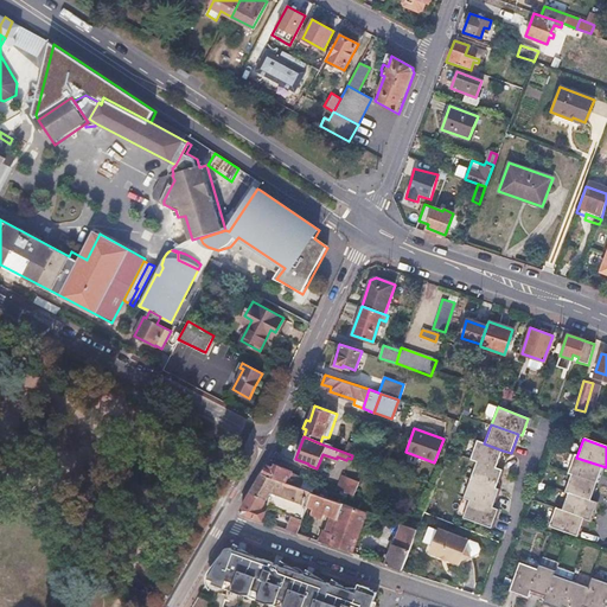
[(484,443),(475,441),(470,458),(477,460),(496,467),(503,451),(484,443)]
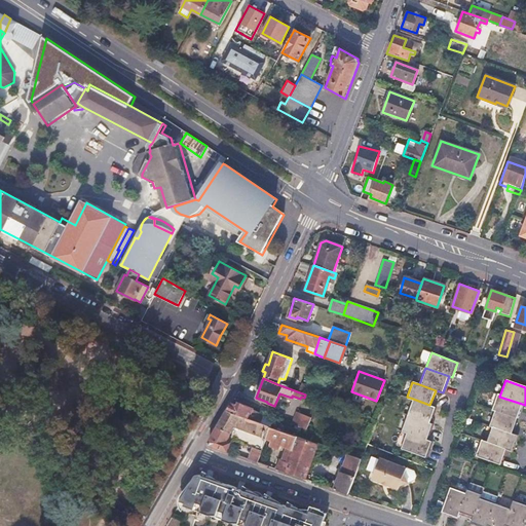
[(499,397),(496,395),(490,410),(494,411),(517,419),(522,404),(499,397)]
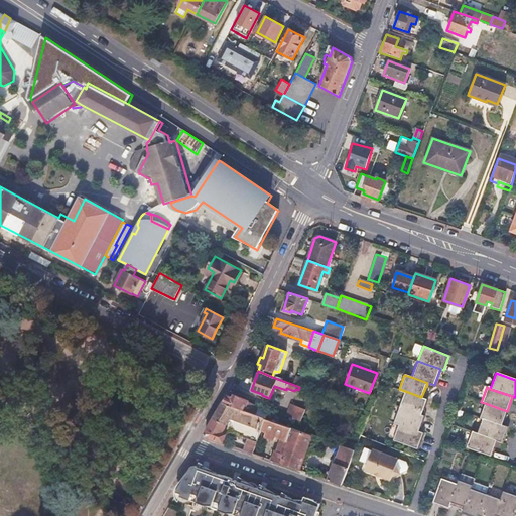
[(421,397),(405,391),(399,407),(421,415),(427,399),(421,397)]
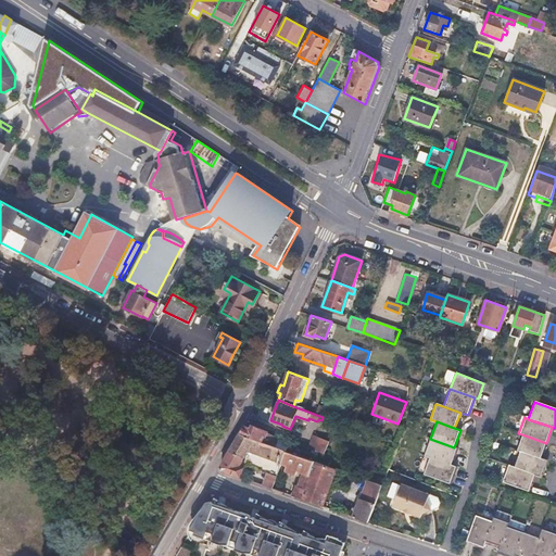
[(244,426),(240,434),(275,446),(279,437),(258,429),(258,428),(252,426),(251,428),(244,426)]
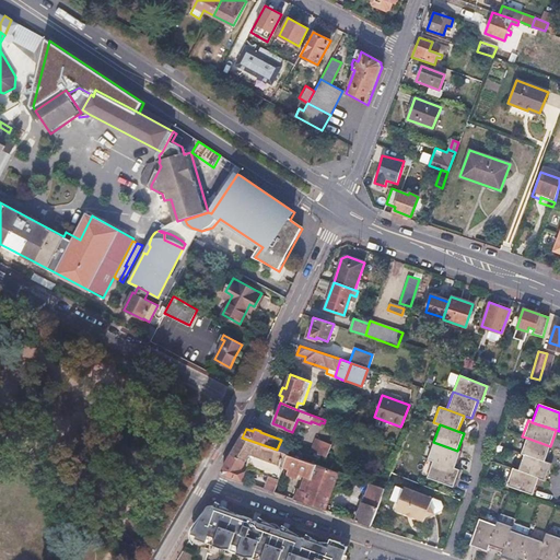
[(277,450),(242,438),(225,463),(241,469),(245,461),(264,466),(266,467),(268,462),(282,466),(287,453),(277,450)]
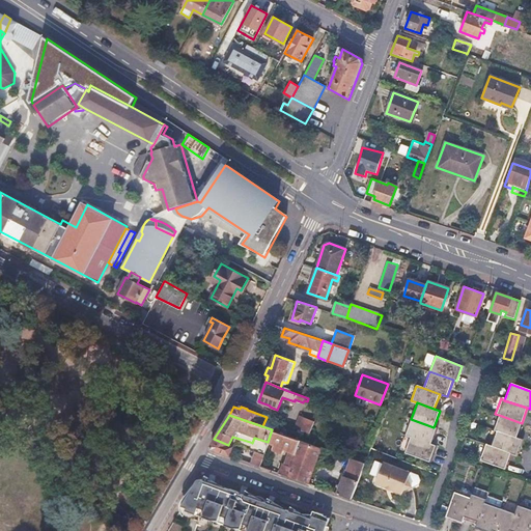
[(522,423),(499,415),(493,430),(496,431),(516,439),(522,423)]
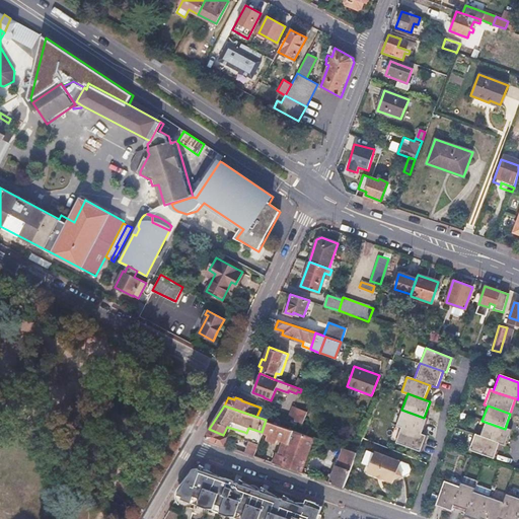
[(298,413),(287,409),(284,417),(296,421),(298,413)]
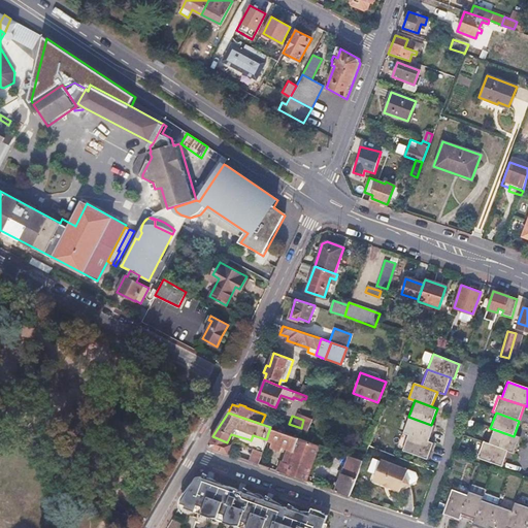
[(431,425),(408,417),(403,431),(409,433),(429,440),(434,426),(431,425)]
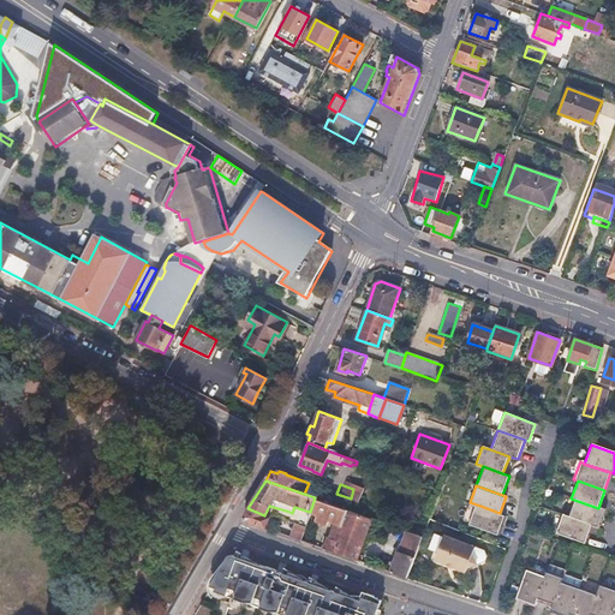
[(333,520),(341,523),(335,538),(328,535),(323,548),(357,560),(365,536),(372,518),(315,497),(310,512),(311,512),(333,520)]
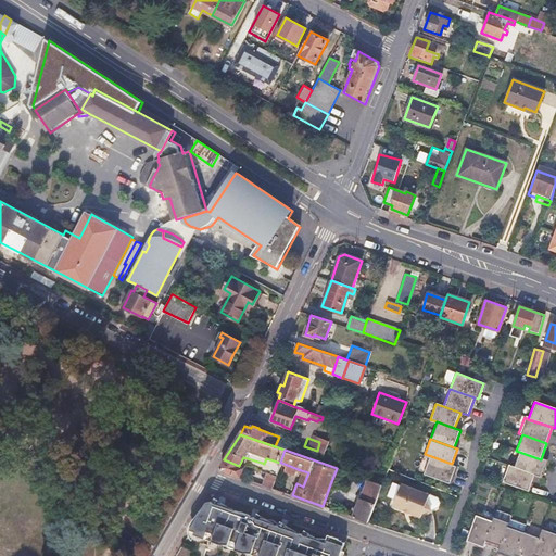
[(541,459),(519,452),(514,468),(534,476),(541,478),(546,462),(541,459)]
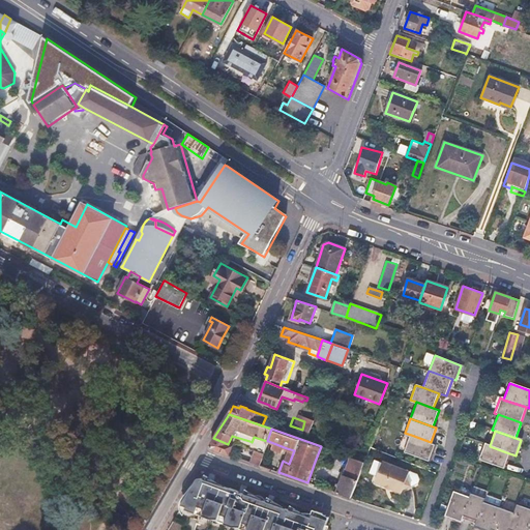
[(431,442),(411,435),(405,451),(430,461),(436,444),(431,442)]
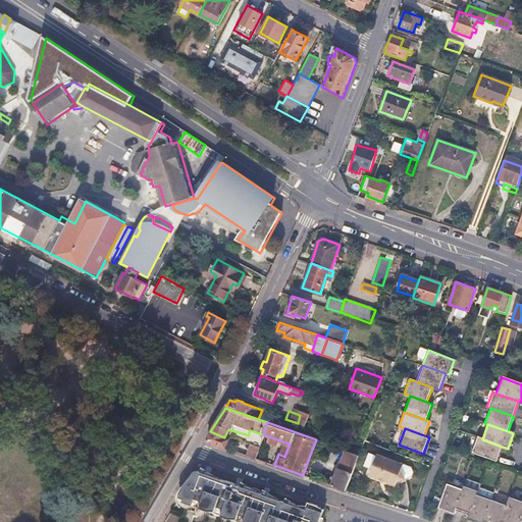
[(248,435),(246,434),(244,440),(252,444),(260,447),(264,434),(263,434),(250,430),(248,435)]
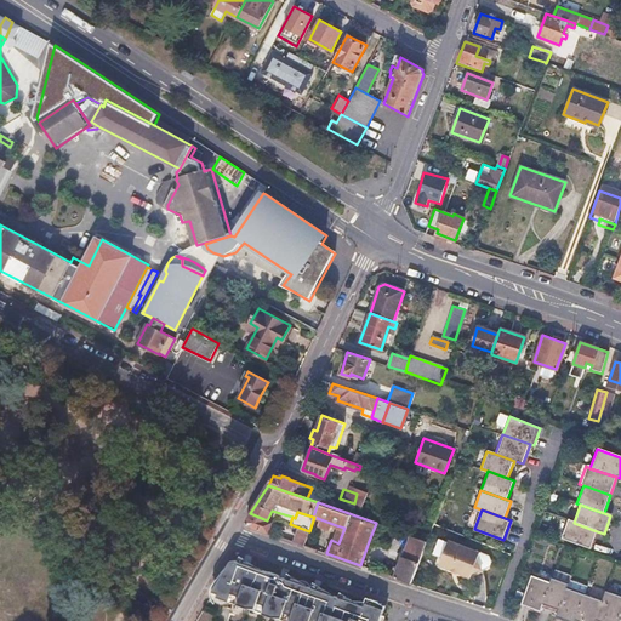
[(250,513),(246,520),(248,525),(267,533),(269,528),(272,522),(267,520),(250,513)]
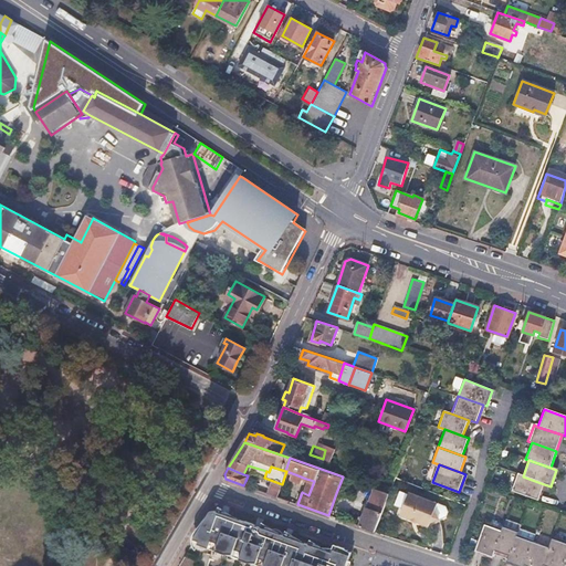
[(182,472),(177,470),(173,477),(179,480),(182,472)]
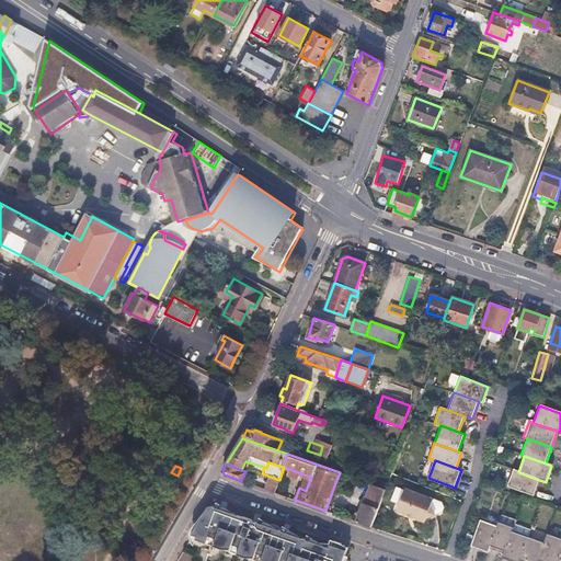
[(518,472),(512,470),(506,487),(534,496),(539,480),(518,472)]
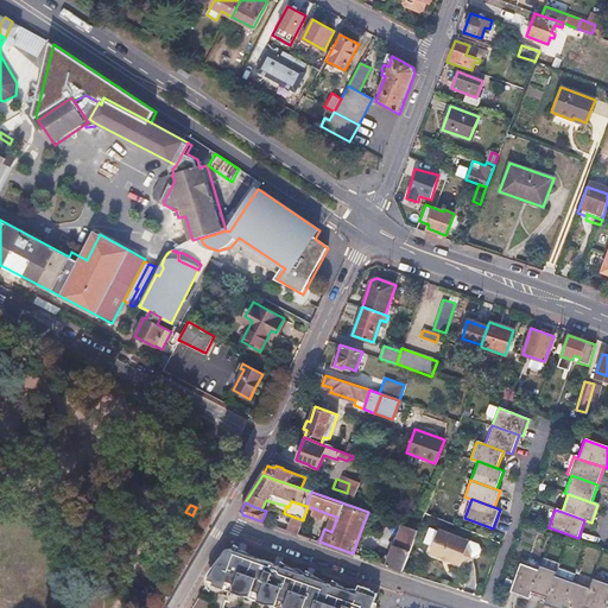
[(385,518),(368,512),(361,530),(378,537),(385,518)]
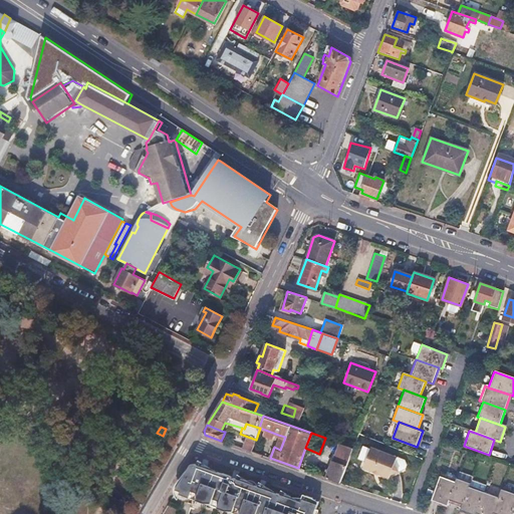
[(285,437),(278,435),(274,447),(280,450),(285,437)]
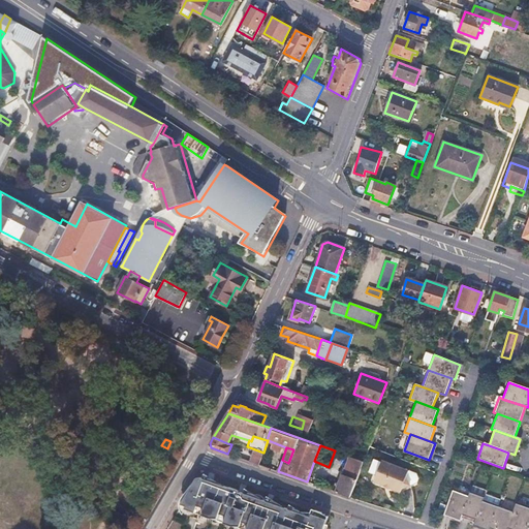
[(229,449),(227,454),(251,462),(252,458),(229,449)]
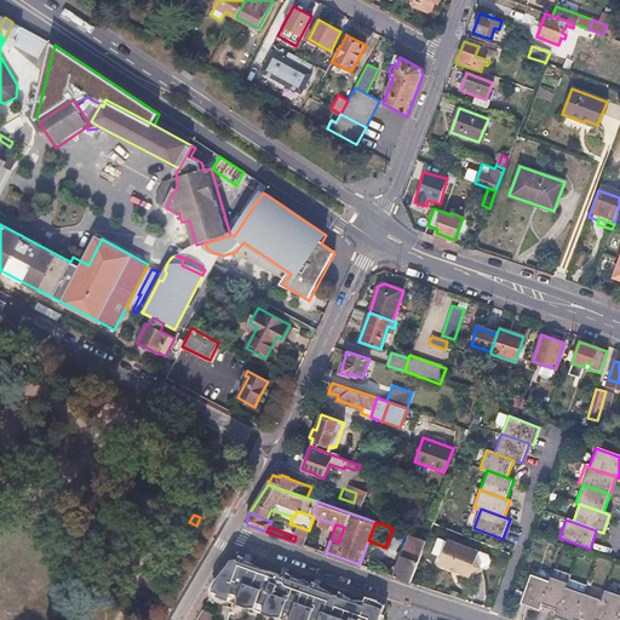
[(309,530),(299,527),(296,537),(294,541),(304,545),(309,530)]
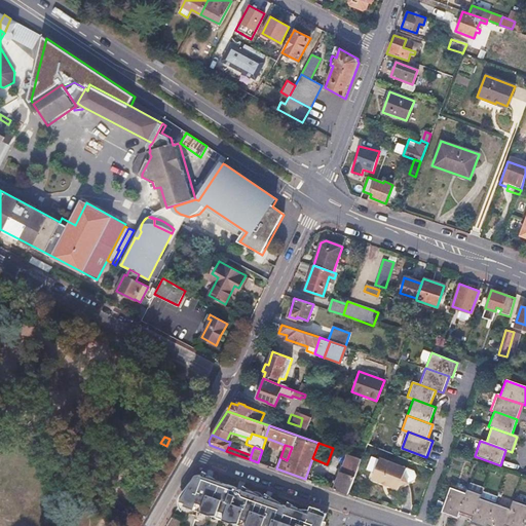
[(342,451),(334,449),(331,457),(337,459),(338,456),(340,457),(342,451)]
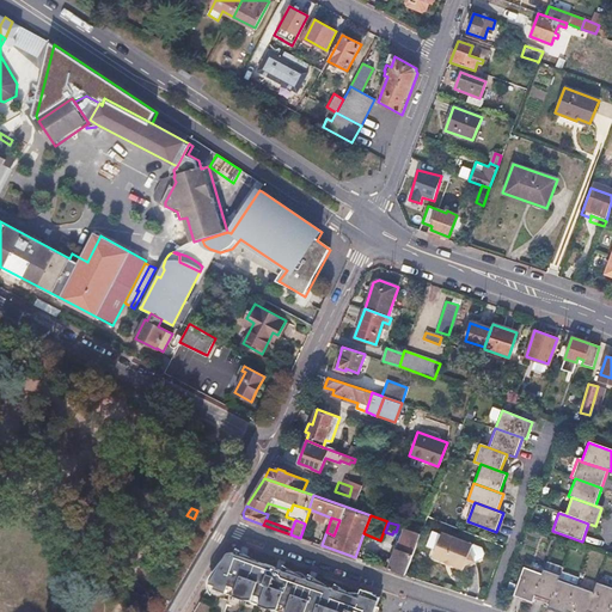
[(414,531),(421,533),(424,526),(416,524),(414,531)]
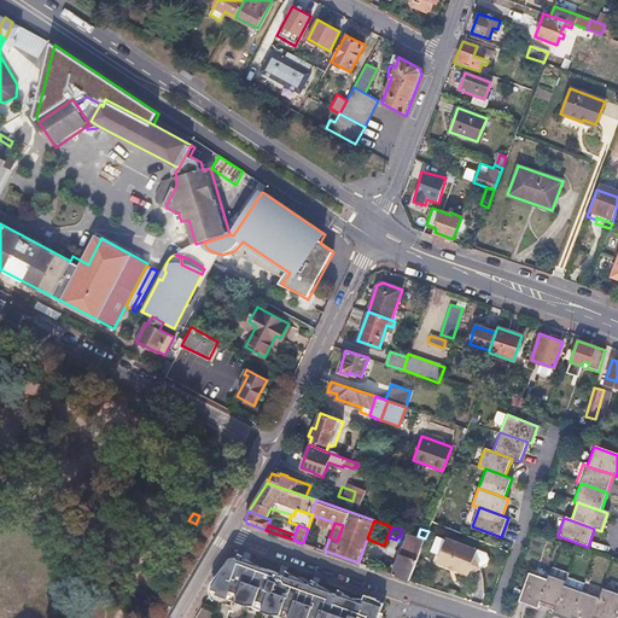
[(401,554),(400,553),(391,575),(409,581),(425,538),(418,536),(408,532),(401,554)]
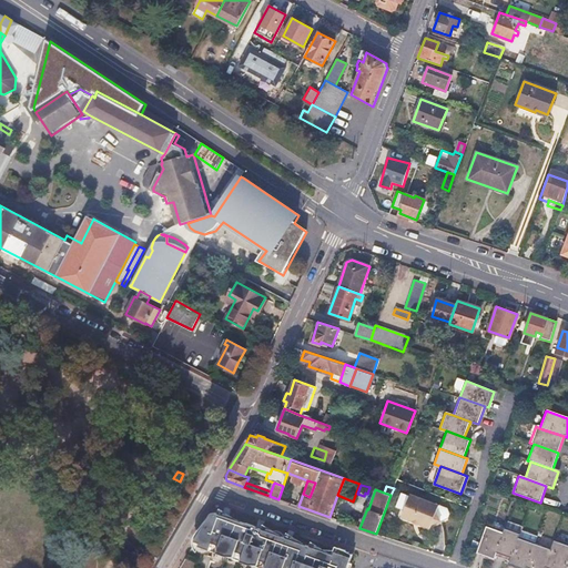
[(408,500),(412,503),(436,511),(438,505),(411,494),(408,500)]
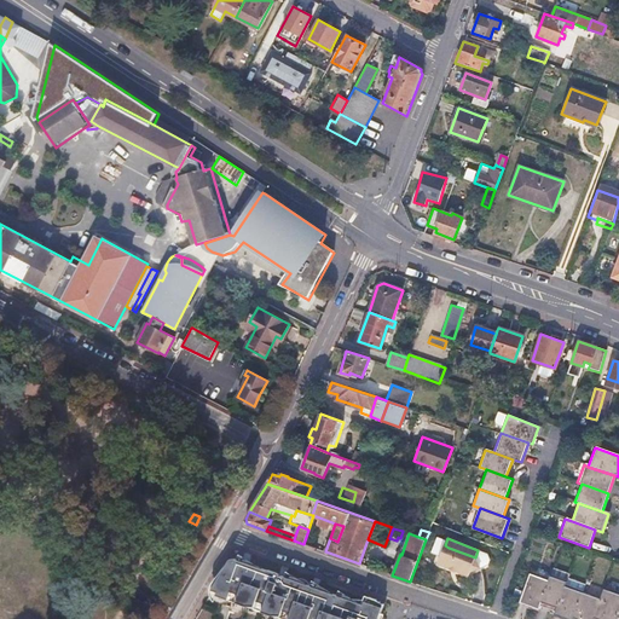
[(449,548),(445,545),(438,563),(441,565),(449,548)]
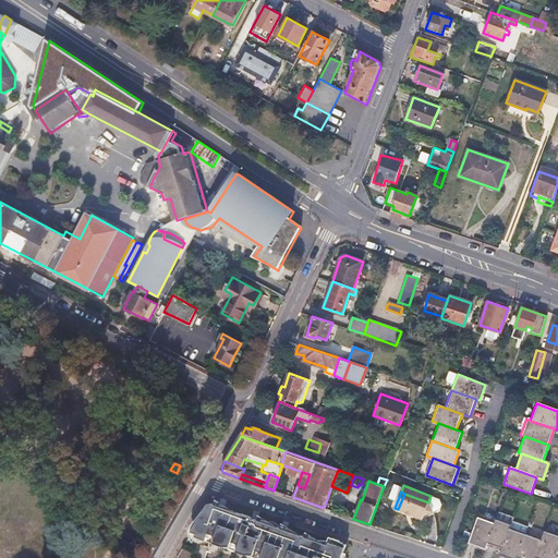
[(428,502),(404,494),(398,509),(423,519),(424,516),(433,511),(428,502)]
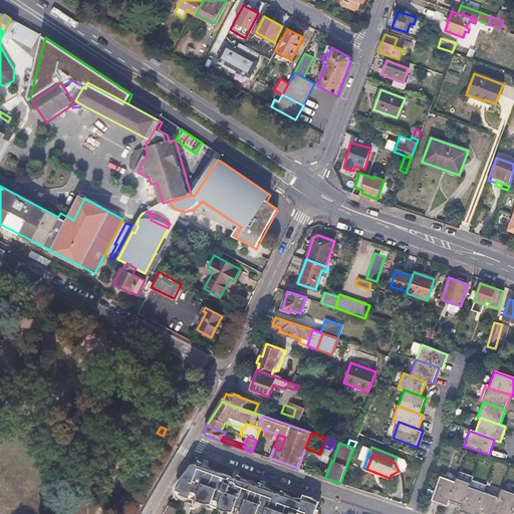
[(190,465),(173,494),(228,513),(307,513),(313,501),(306,497),(303,504),(295,501),(275,494),(246,484),(217,474),(190,465)]
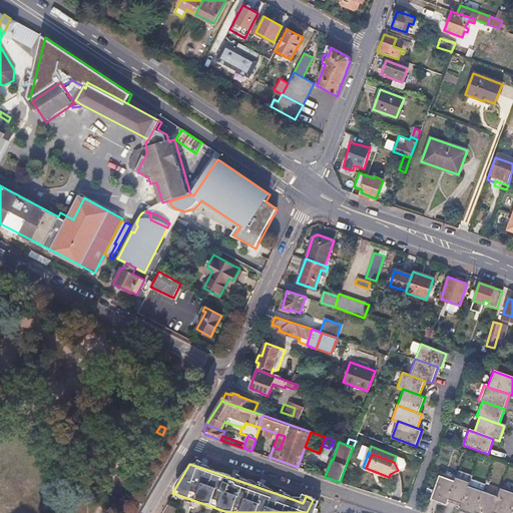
[(454,481),(439,475),(429,500),(445,506),(446,503),(454,481)]
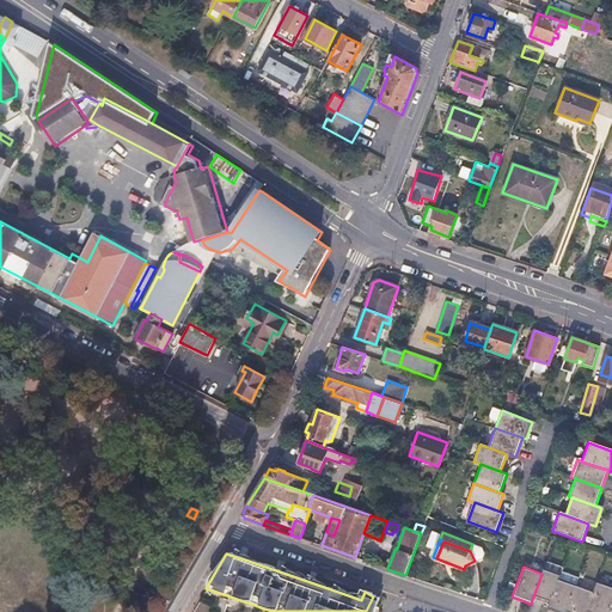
[(543,569),(542,574),(532,600),(548,606),(558,580),(560,575),(543,569)]
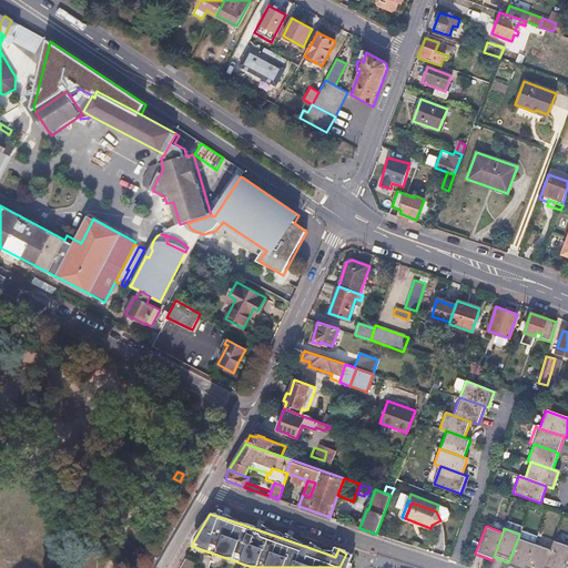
[(525,567),(534,544),(518,538),(508,563),(507,566),(514,567),(525,567)]
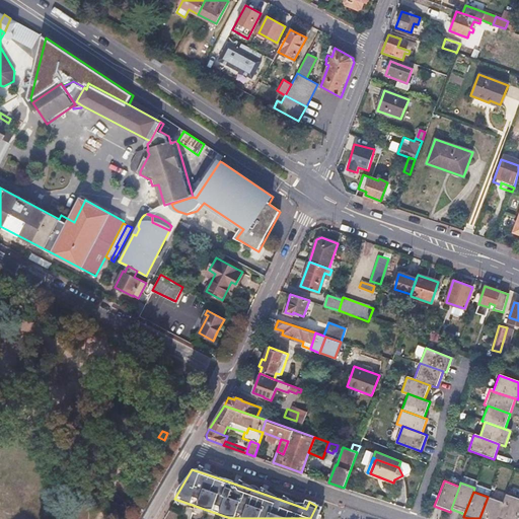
[(518,498),(506,494),(503,502),(497,518),(499,518),(513,518),(518,504),(518,498)]
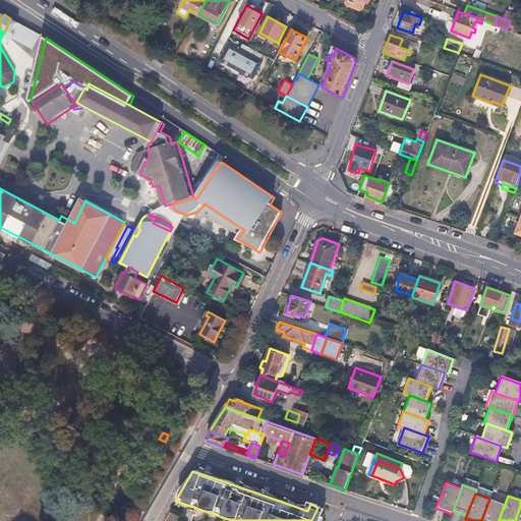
[(505,504),(489,499),(481,520),(498,520),(499,520),(505,504)]
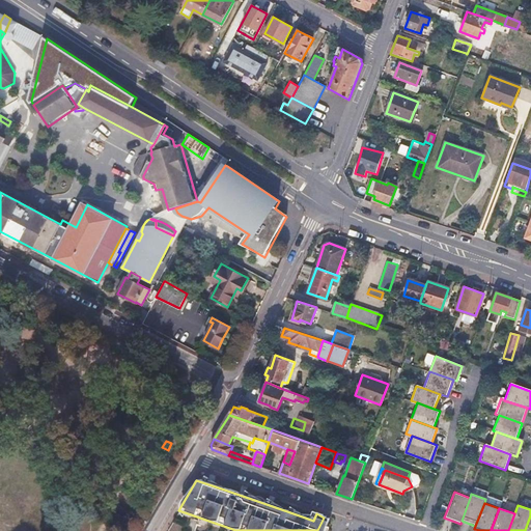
[(316,512),(308,509),(305,518),(313,521),(316,513),(316,512)]
